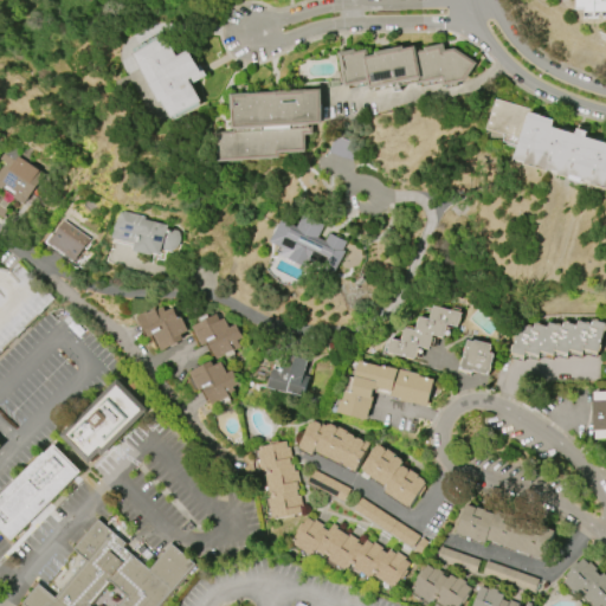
[(605,12),(585,12),(585,8),(577,8),(575,0),(605,0),(605,12)]
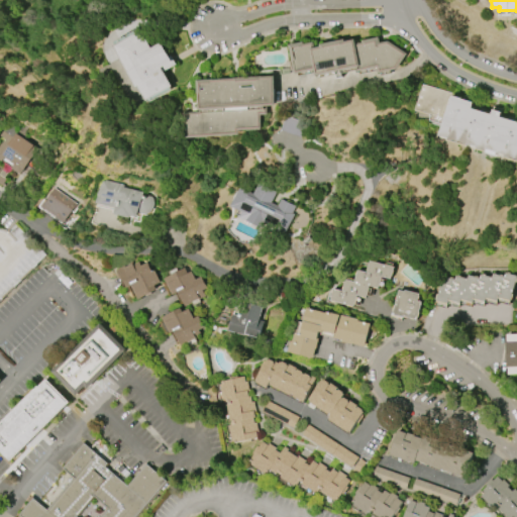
[(113,46),(141,31),(151,49),(162,43),(172,63),(174,62),(176,65),(164,72),(172,87),(146,101),(138,86),(136,87),(113,46)]
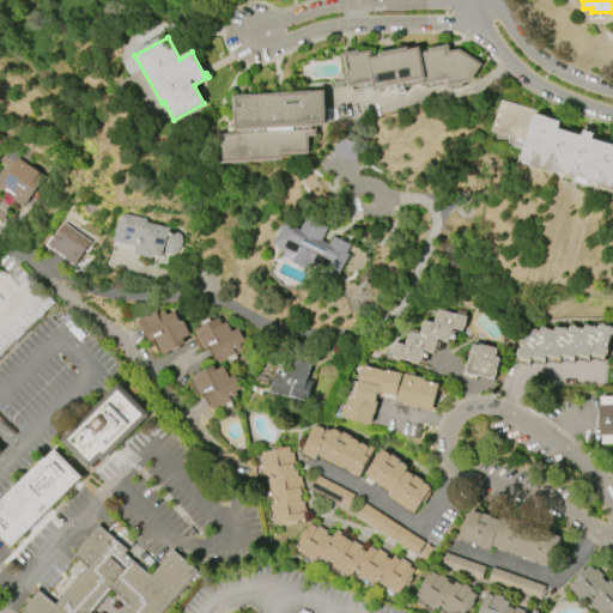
[(349,86),(340,53),(357,49),(357,52),(369,49),(371,56),(378,55),(378,53),(406,46),(406,49),(419,46),(420,53),(429,50),(428,48),(447,43),(448,52),(459,49),(480,65),(468,80),(448,85),(445,78),(425,83),(424,77),(374,89),(372,82),(349,86)]
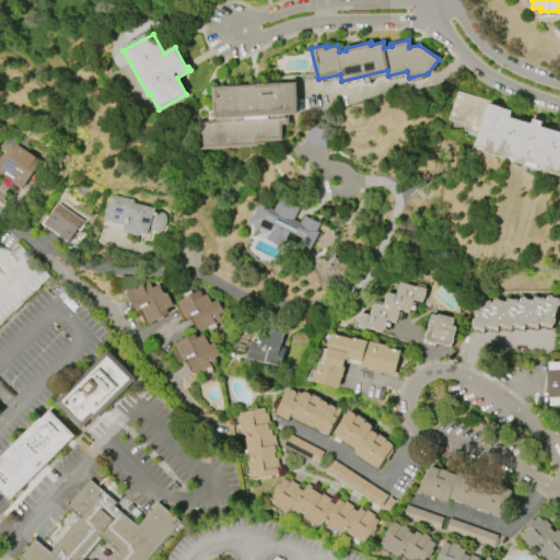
[(212,86),(294,82),(296,114),(287,115),(288,124),(280,125),(281,140),(256,141),(257,146),(202,149),(201,121),(213,121),(212,86)]
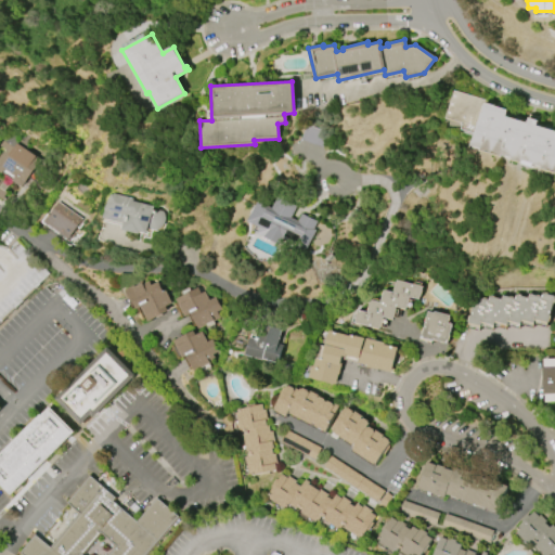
[(444,118),(453,91),(485,101),(474,136),(459,131),(461,124),(444,118)]
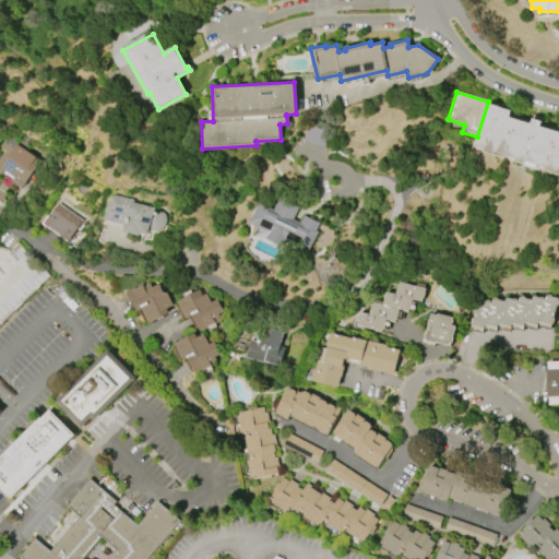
[(509,118),(531,125),(533,119),(542,121),(540,128),(558,132),(558,173),(546,169),(546,168),(526,162),(525,164),(515,161),(515,159),(506,156),(504,158),(484,153),(485,150),(475,146),(485,114),(488,105),(489,105),(498,107),(511,111),(509,118)]
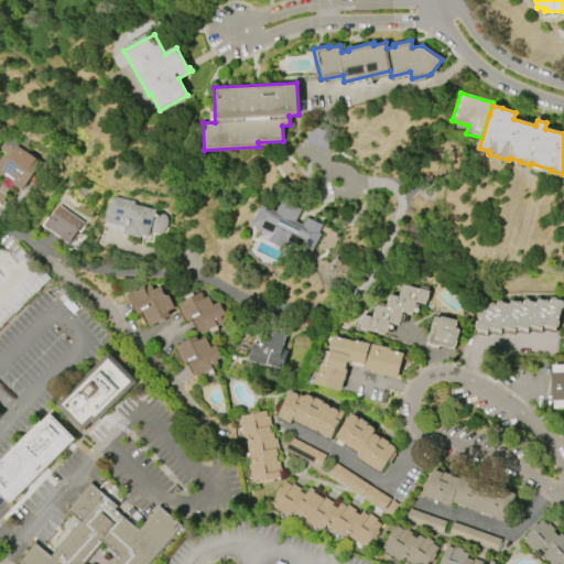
[(22,191),(12,183),(14,180),(4,172),(2,176),(0,174),(0,158),(11,142),(41,163),(22,191)]
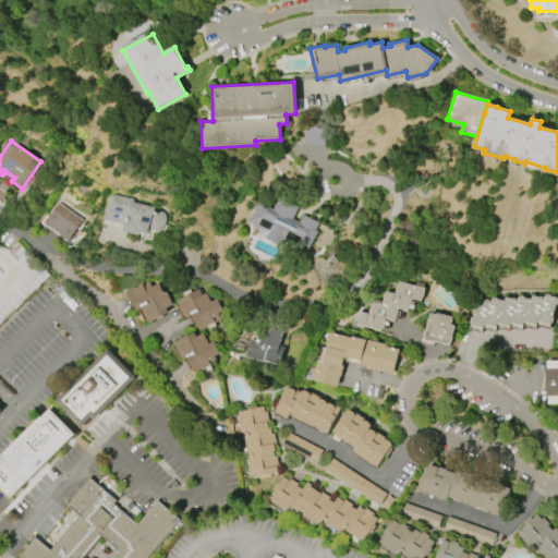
[(162,213),(164,214),(165,215),(165,216),(166,217),(166,219),(166,220),(166,221),(166,222),(166,223),(165,225),(165,227),(164,228),(162,228),(161,229),(160,230),(159,231),(158,231),(157,231),(148,229),(147,234),(141,233),(141,235),(123,231),(124,225),(102,219),(109,194),(133,199),(133,203),(154,207),(153,210),(162,213)]
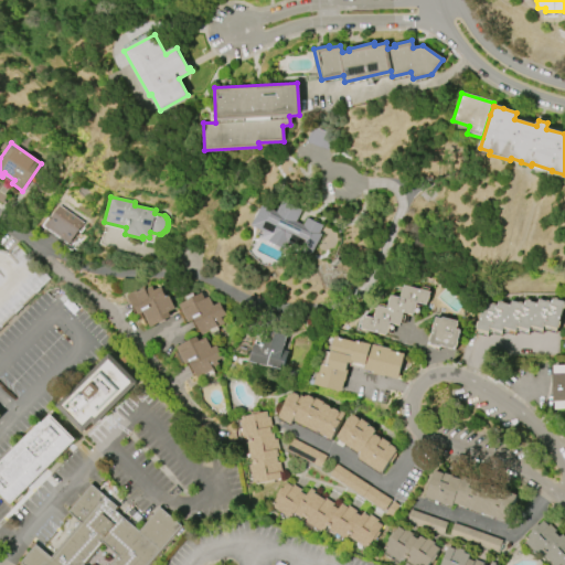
[(265,232),(252,225),(263,204),(277,212),(285,199),(302,208),(295,222),(302,226),(308,217),(323,226),(319,234),(322,235),(312,253),(304,252),(288,244),(285,251),(262,238),(265,232)]
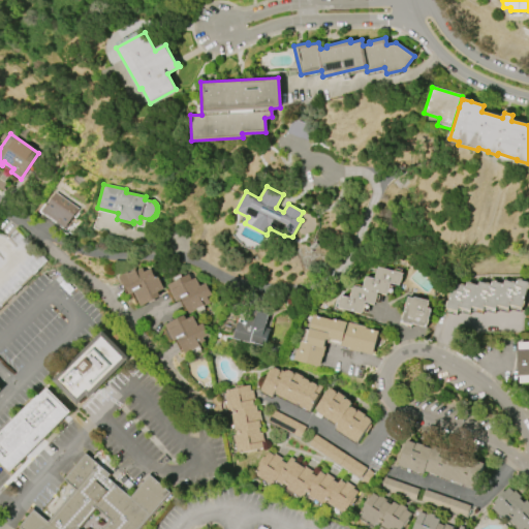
[(64,227),(41,212),(55,192),(78,209),(64,227)]
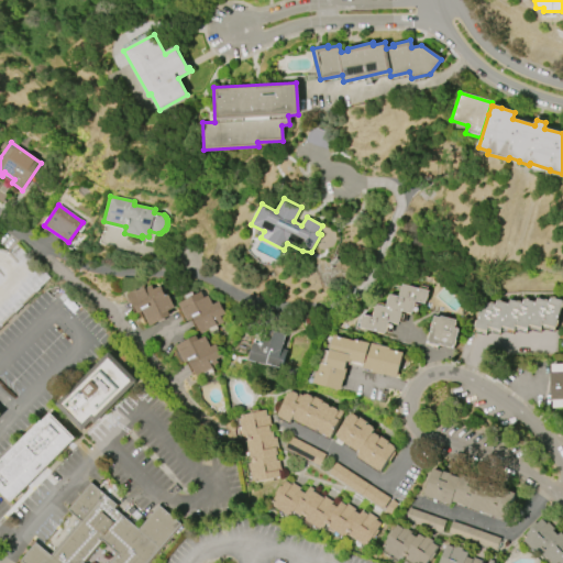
[(125,294),(142,286),(144,288),(151,285),(153,289),(159,286),(165,296),(167,295),(174,308),(167,311),(170,317),(150,327),(142,311),(138,313),(133,304),(131,306),(125,294)]
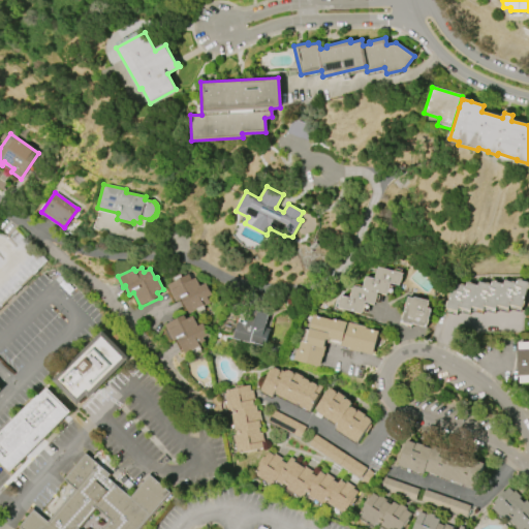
[(362,314),(337,309),(340,296),(349,298),(352,286),(362,288),(365,277),(374,280),(376,268),(402,274),(399,285),(390,283),(387,296),(377,293),(374,305),(365,303),(362,314)]
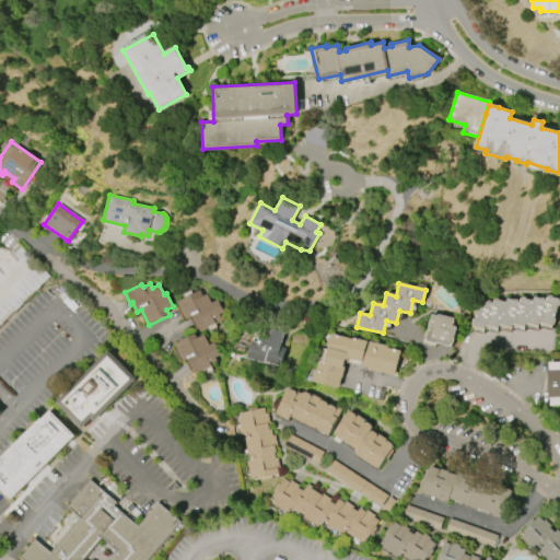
[(185,319),(177,302),(184,299),(182,295),(190,291),(191,294),(199,291),(201,296),(207,293),(210,302),(217,299),(223,312),(218,314),(221,321),(199,331),(191,316),(185,319)]
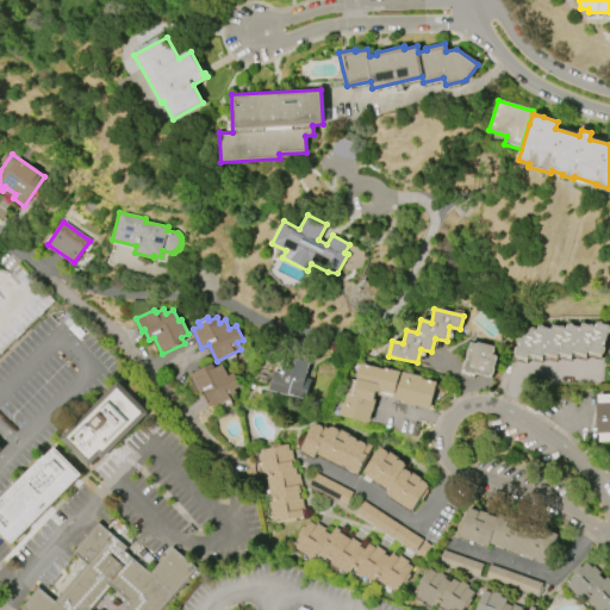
[(609,325),(602,354),(589,350),(587,355),(573,350),(572,356),(559,353),(558,358),(545,354),(543,358),(529,354),(529,359),(516,355),(523,327),(536,330),(537,325),(551,328),(552,324),(566,328),(566,323),(580,327),(582,323),(595,327),(596,322),(609,325)]
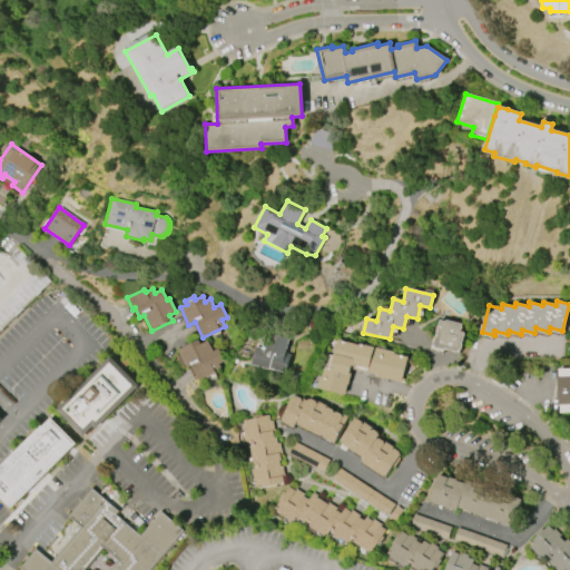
[(432,347),(439,320),(445,321),(462,324),(460,332),(464,333),(460,352),(444,349),(444,351),(432,347)]
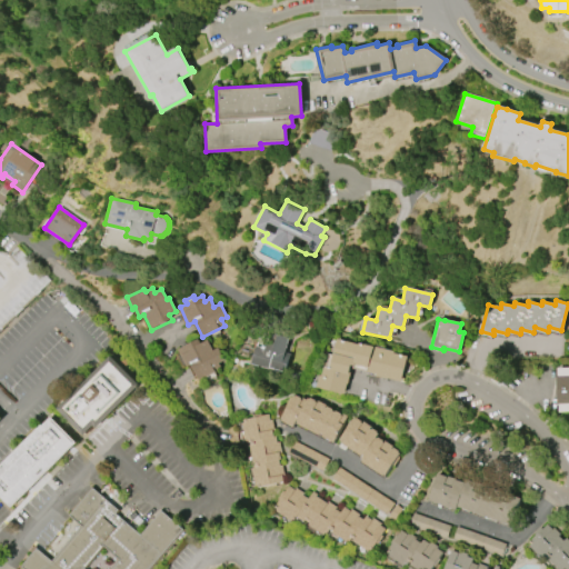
[(289,337),(285,353),(290,355),(286,375),(251,366),(256,347),(265,349),(269,332),(289,337)]
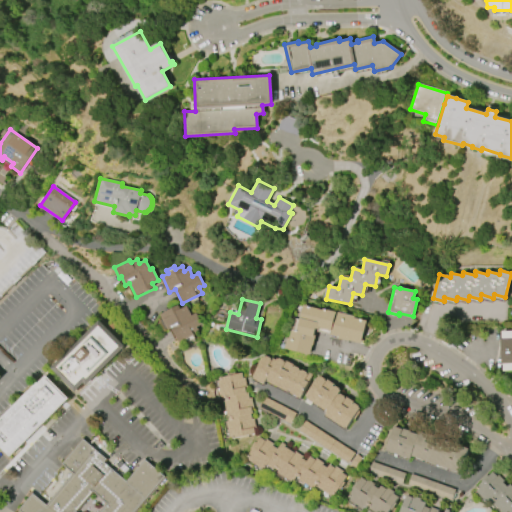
[(361,345),(336,339),(337,338),(328,336),(329,332),(320,330),(320,329),(314,328),(308,353),(284,348),(287,338),(288,339),(290,332),(293,333),(300,304),(321,309),(321,308),(335,311),(335,312),(353,316),(353,318),(366,321),(361,345)]
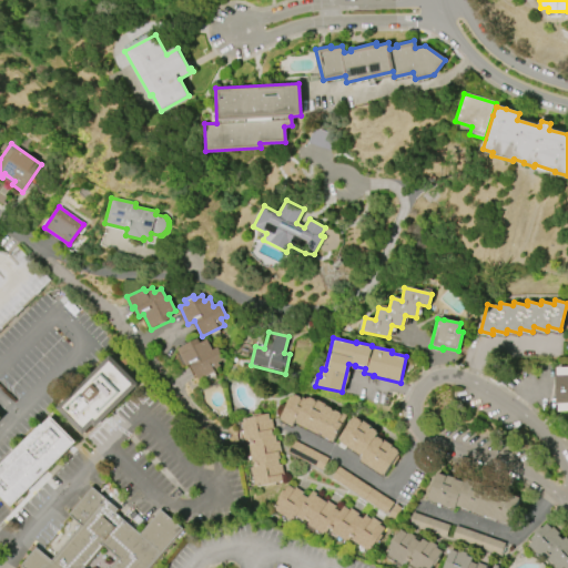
[(185,366),(178,350),(186,345),(185,344),(198,338),(200,343),(206,338),(212,350),(216,347),(224,359),(217,363),(220,367),(214,371),(214,372),(199,379),(191,364),(185,366)]
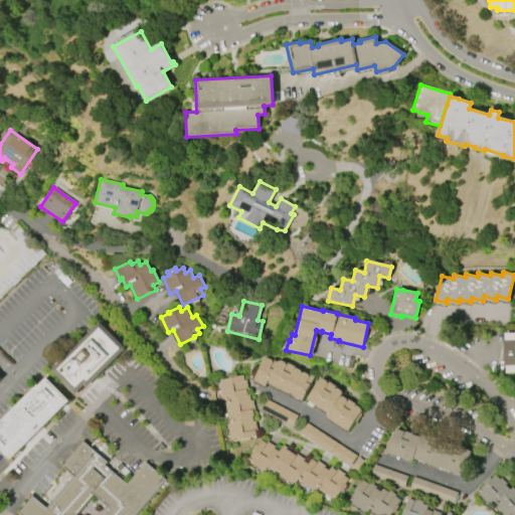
[(125,348),(87,386),(83,383),(74,392),(52,369),(100,323),(125,348)]
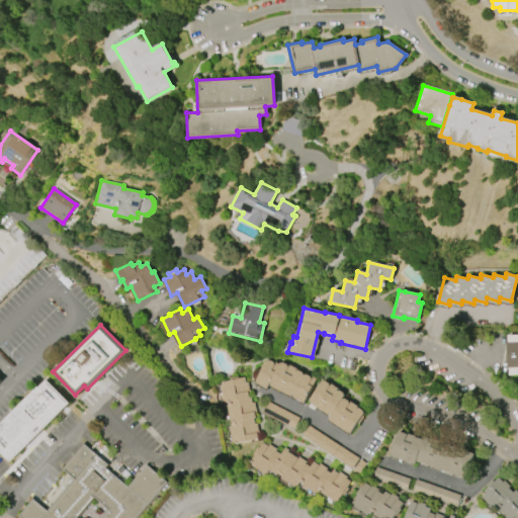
[(507,369),(506,343),(507,343),(507,336),(517,335),(517,374),(508,375),(508,369),(507,369)]
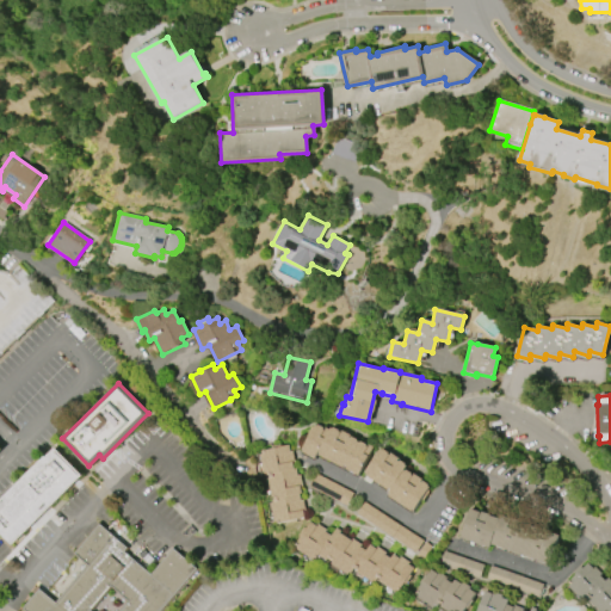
[(302,450),(315,425),(316,426),(316,425),(322,429),(322,430),(323,431),(325,429),(329,431),(331,429),(332,429),(333,427),(338,431),(338,432),(339,432),(340,431),(350,436),(349,437),(350,438),(351,437),(357,440),(356,442),(359,443),(360,442),(365,445),(365,446),(366,448),(368,445),(372,448),(358,475),(347,469),(349,468),(345,466),(344,469),(318,455),(315,458),(302,451),(303,450),(302,450)]
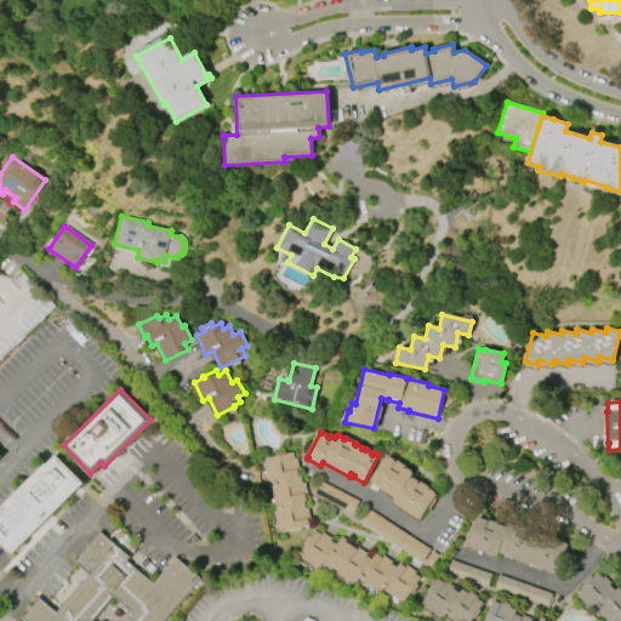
[(279,529),(274,511),(277,511),(271,485),(269,485),(265,462),(267,461),(266,459),(275,456),(275,454),(284,453),(285,454),(292,451),(295,459),(296,459),(300,469),(296,471),(297,476),(300,474),(301,482),(303,482),(307,493),(303,493),(306,501),(303,501),(305,508),(307,508),(309,518),(307,518),(309,527),(301,528),(301,530),(291,533),(291,530),(281,533),(280,529),(279,529)]
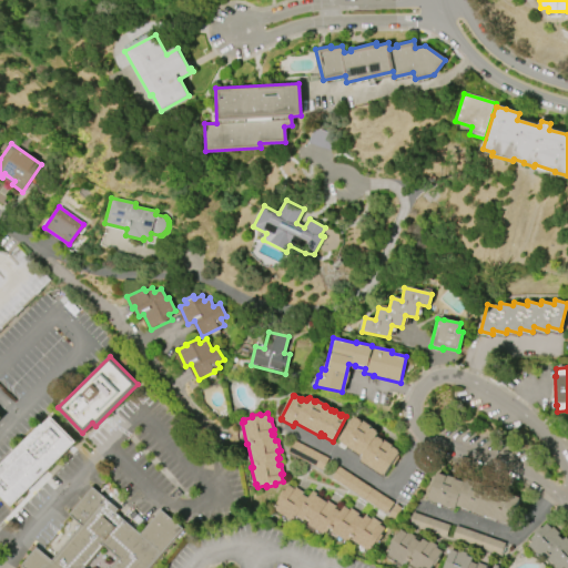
[(75,442),(11,506),(0,495),(0,466),(41,425),(42,426),(51,417),(75,442)]
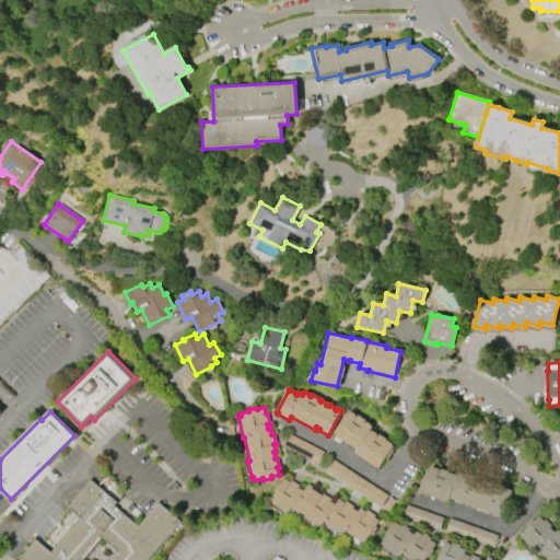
[(356,448),(336,435),(337,433),(335,432),(348,412),(350,413),(350,412),(356,415),(364,420),(363,422),(365,423),(366,422),(371,426),(371,427),(372,428),(371,430),(376,433),(377,433),(386,440),(385,441),(386,442),(387,441),(393,444),(392,445),(394,446),(381,467),(378,466),(377,468),(356,454),(359,448),(357,447),(356,448)]
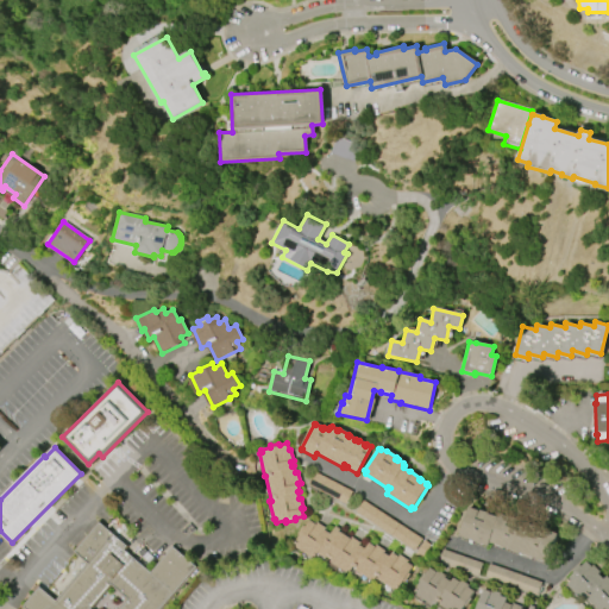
[(347,503),(352,490),(314,475),(308,488),(347,503)]
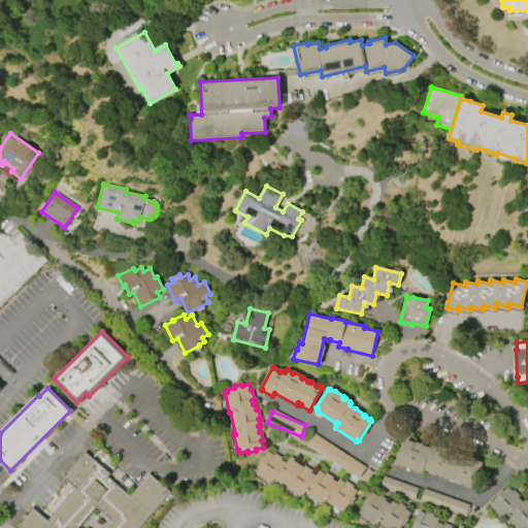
[(366,483),(373,471),(314,435),(306,447),(366,483)]
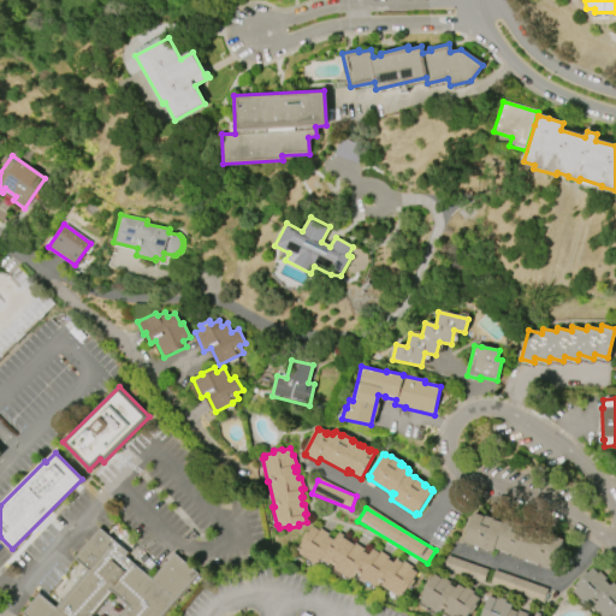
[(563,540),(552,569),(493,548),(492,552),(463,542),(474,513),(484,516),(484,515),(491,517),(492,514),(563,540)]
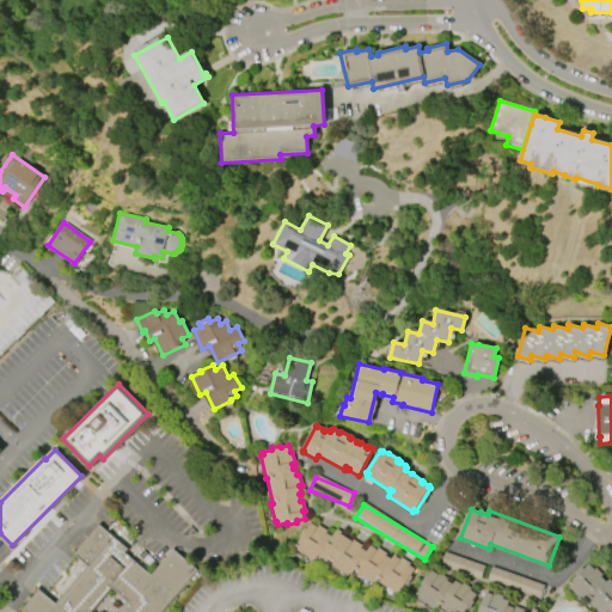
[(313,561),(295,550),(298,548),(295,546),(301,538),(299,537),(304,528),(306,530),(310,524),(314,527),(317,525),(326,531),(325,533),(330,537),(336,528),(341,532),(340,534),(350,540),(352,539),(361,546),(360,549),(366,552),(371,546),(375,549),(377,548),(385,554),(384,556),(391,560),(393,556),(398,560),(399,557),(409,563),(408,565),(414,569),(398,593),(397,592),(396,593),(379,583),(380,581),(378,580),(375,583),(374,582),(373,583),(356,574),(357,571),(355,569),(352,575),(349,574),(348,576),(331,565),(332,563),(328,560),(326,561),(318,556),(316,560),(314,558),(313,561)]
